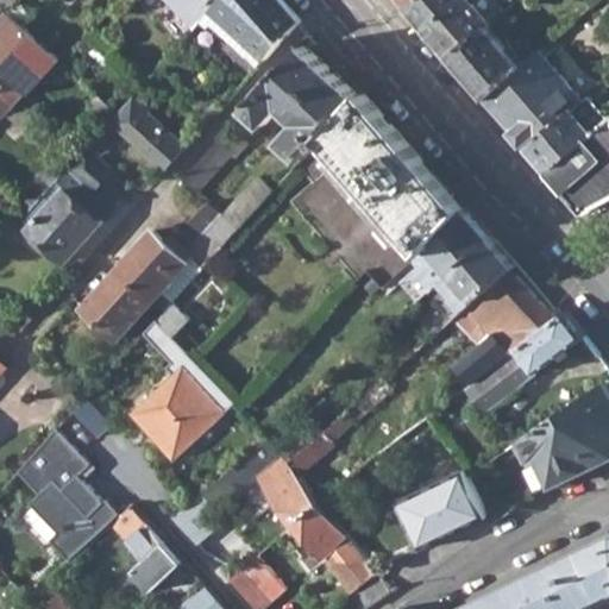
[(165,0),(193,29),(203,16),(218,0),(165,0)]
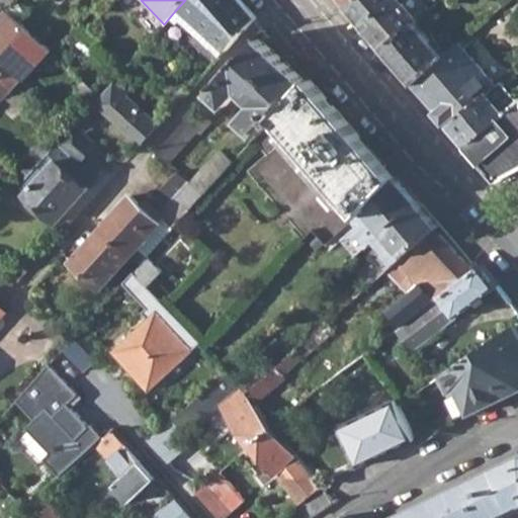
[(185,0),(173,13),(222,57),(250,24),(257,17),(243,0),(185,0)]
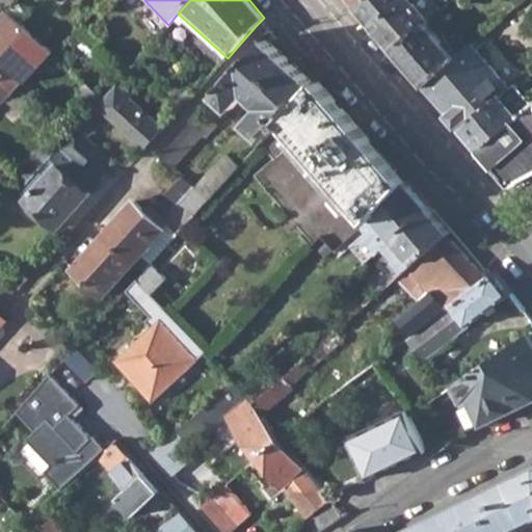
[(430,18),(414,0),(365,0),(358,6),(396,49),(426,21),(430,18)]
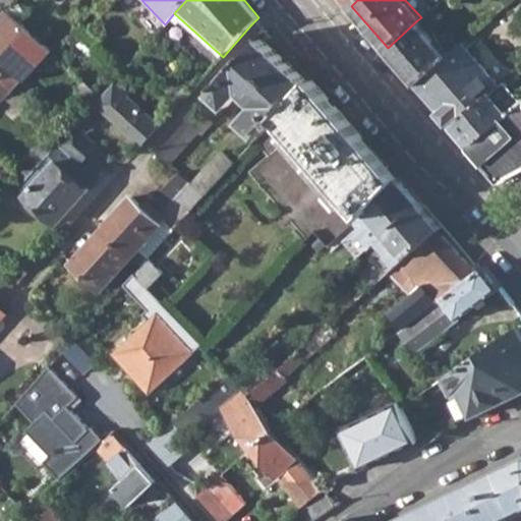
[(32,56),(43,44),(6,10),(0,16),(0,57),(10,67),(20,76),(25,80),(41,63),(32,56)]
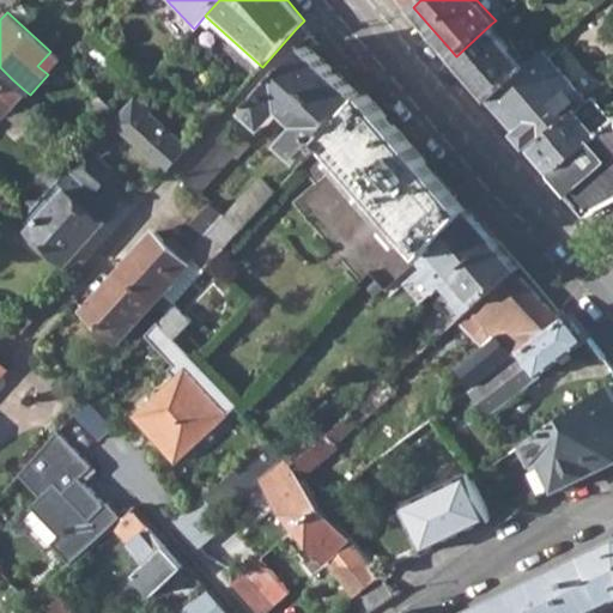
[(456,56),(491,97),(527,65),(491,24),(456,56)]
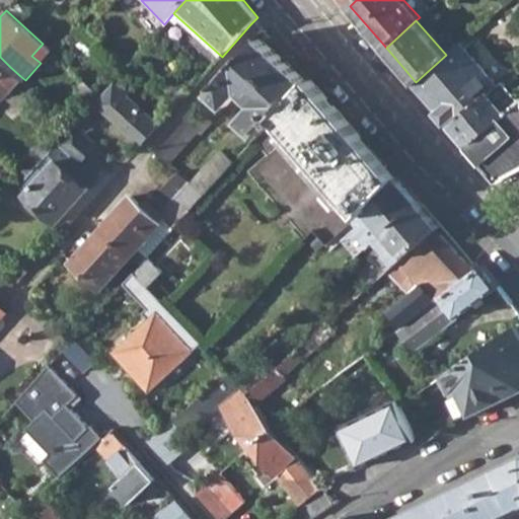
[(245,119),(261,133),(307,81),(260,39),(213,89),(229,104),(242,90),(250,88),(250,93),(254,97),(258,97),(257,104),(245,119)]
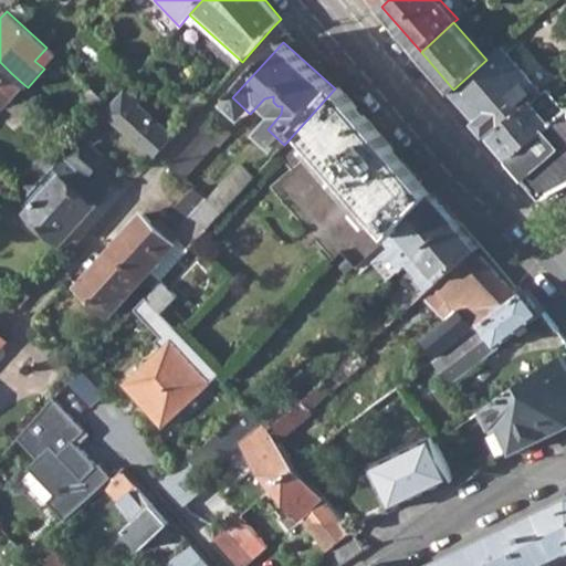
[(453,90),(493,135),(543,92),(502,46),(486,60),(453,90)]
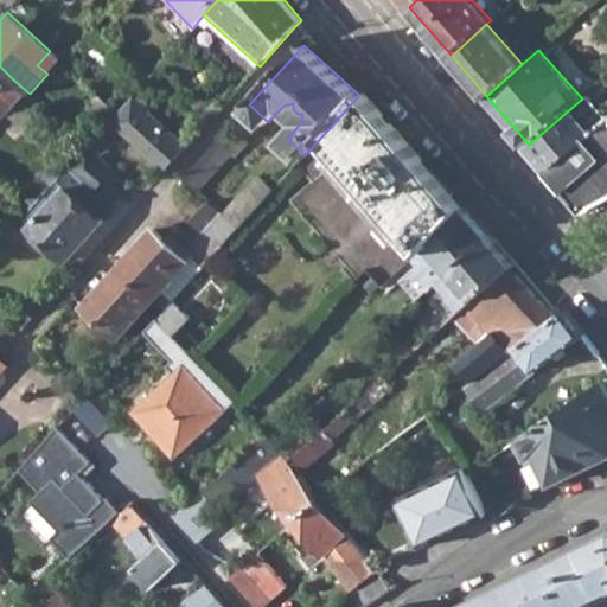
[(0,66),(0,110),(2,113),(24,89),(12,78),(0,66)]
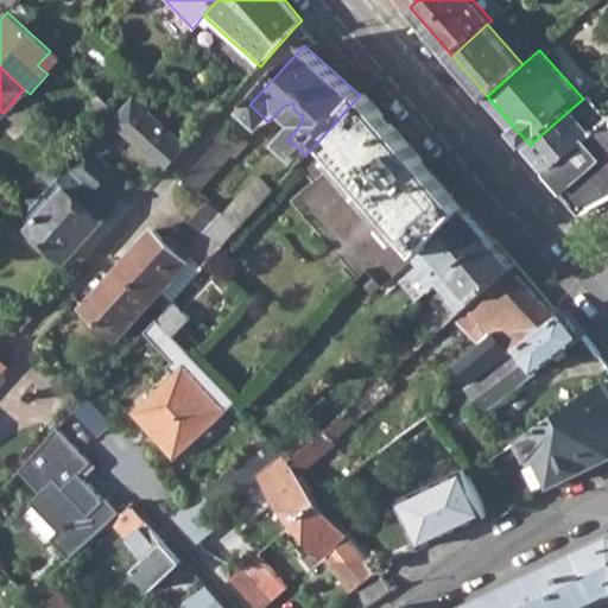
[(112,120),(166,170),(175,160),(190,145),(152,111),(159,103),(140,88),(112,120)]
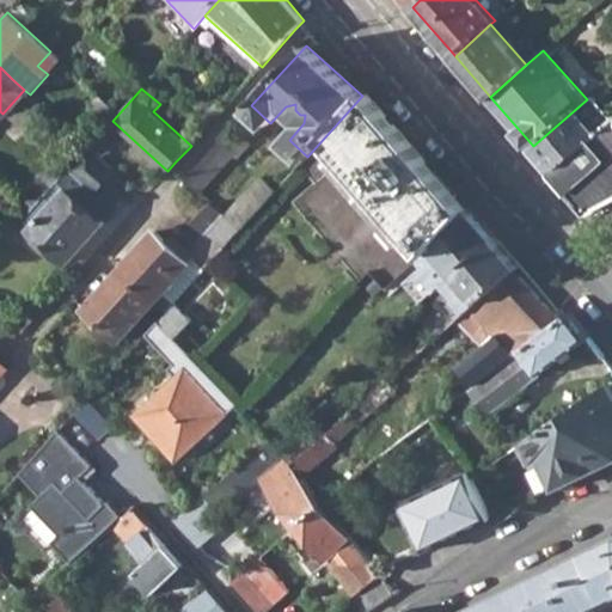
[(372,274),(386,289),(412,265),(429,250),(467,212),(365,91),(362,96),(307,157),(299,165),(314,183),(293,202),(363,281),(372,274)]
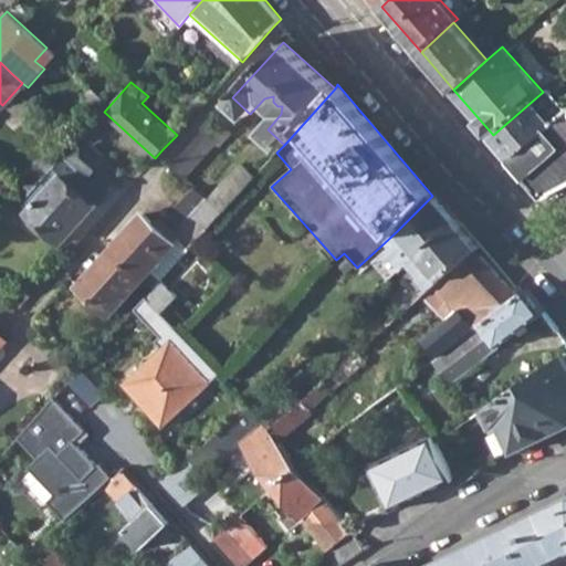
[(559,115),(552,106),(545,113),(537,106),(547,96),(543,92),(493,135),(512,157),(559,115)]
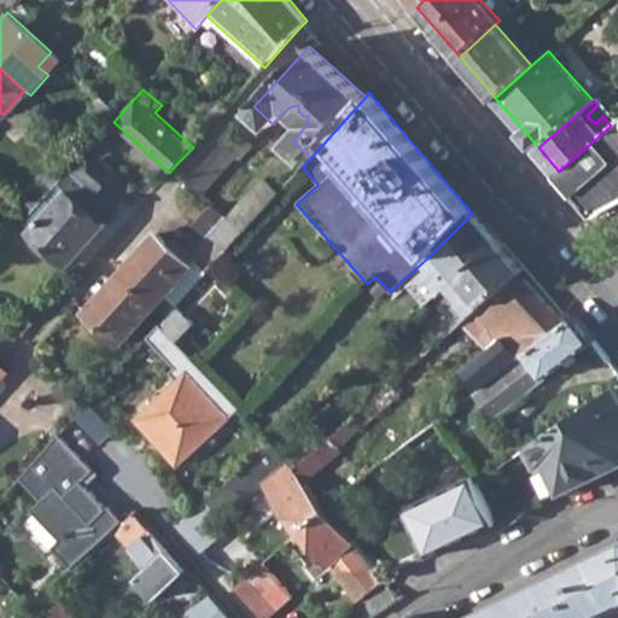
[(605,114),(598,105),(587,116),(595,123),(602,116),(605,114)]
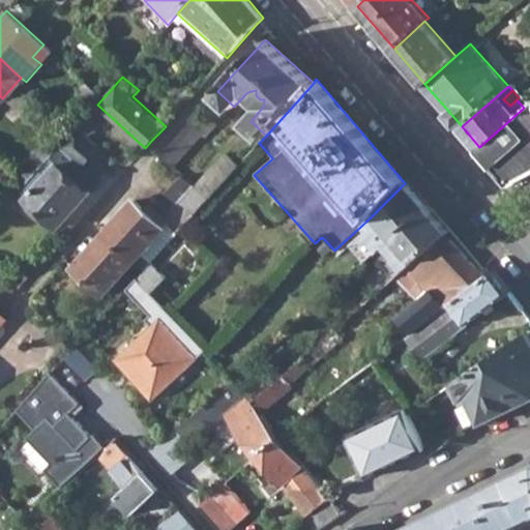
[(479,147),(509,181),(529,170),(529,102),(524,108),(479,147)]
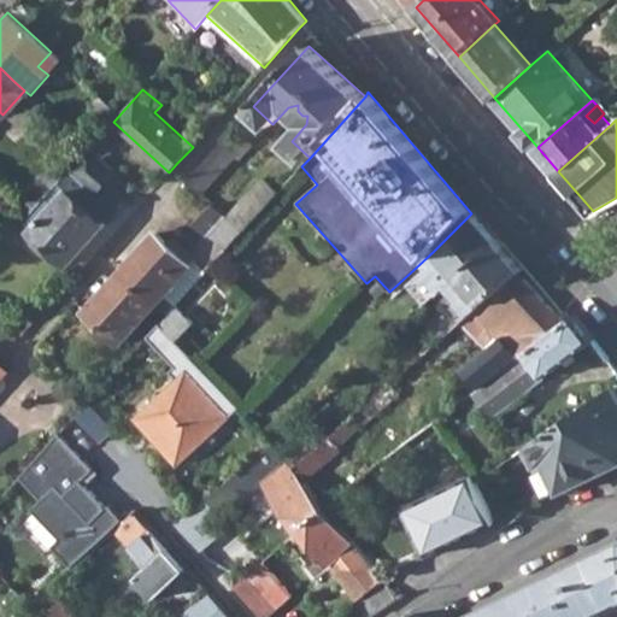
[(188,178),(204,191),(236,156),(240,158),(253,144),(235,127),(188,178)]
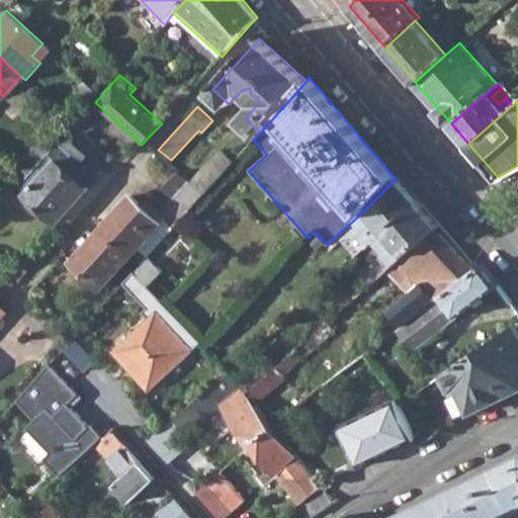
[(76,123),(86,133),(92,125),(82,115),(76,123)]
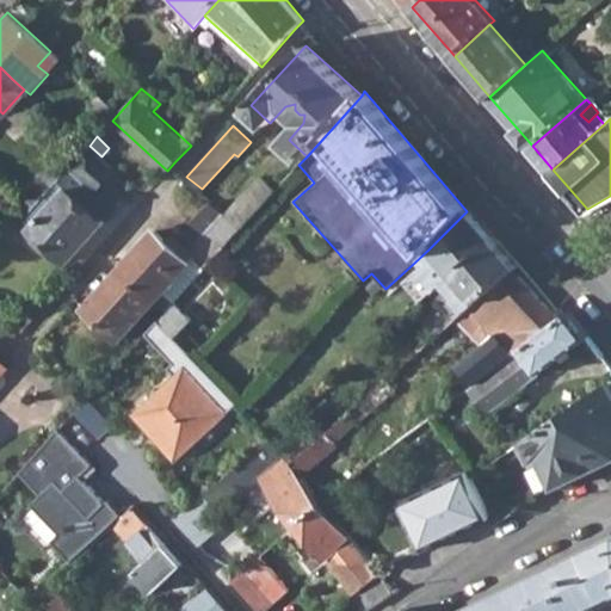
[(23,201),(32,209),(57,180),(67,171),(67,170),(71,166),(87,147),(82,142),(79,147),(74,143),(23,201)]
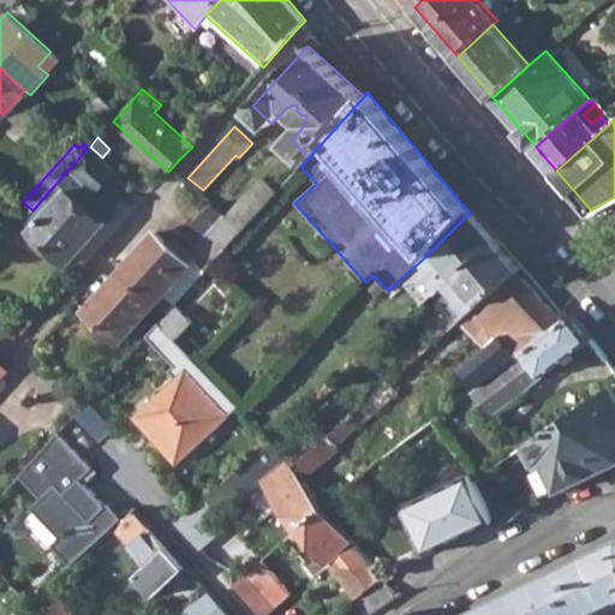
[(69,264),(106,224),(103,222),(118,208),(97,190),(115,171),(102,157),(90,147),(88,148),(71,167),(91,184),(78,199),(73,195),(67,190),(58,181),(33,210),(24,220),(33,228),(31,231),(69,264)]
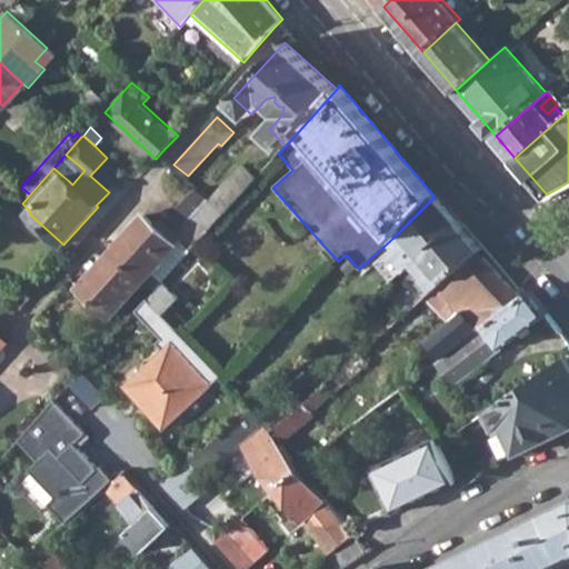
[(53,168),(62,176),(68,180),(76,170),(62,159),(53,168)]
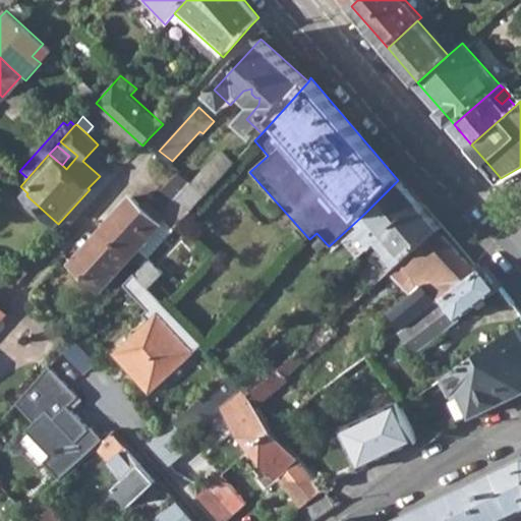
[(193,181),(207,193),(235,162),(222,151),(193,181)]
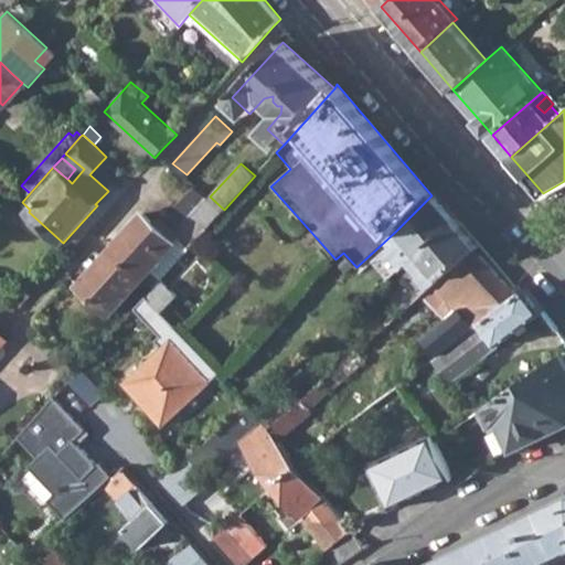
[(113,246),(146,277),(182,237),(191,246),(223,212),(196,187),(179,205),(191,216),(176,232),(167,224),(161,230),(142,212),(113,246)]
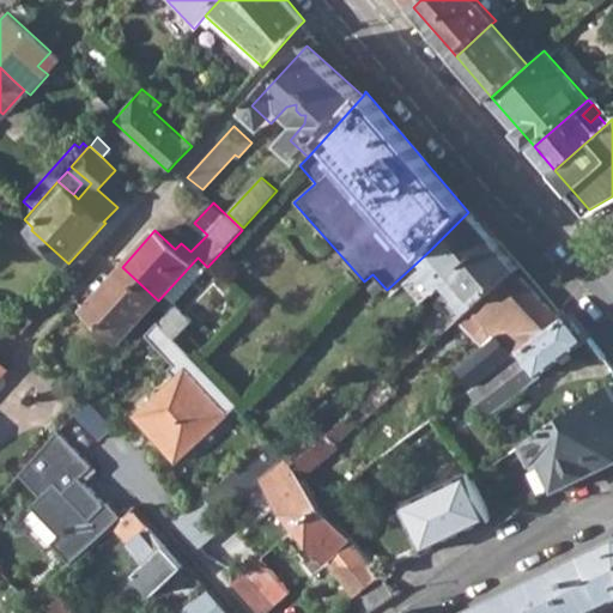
[(430,250),(413,266),(436,290),(455,274),(495,241),(468,212),(430,250)]
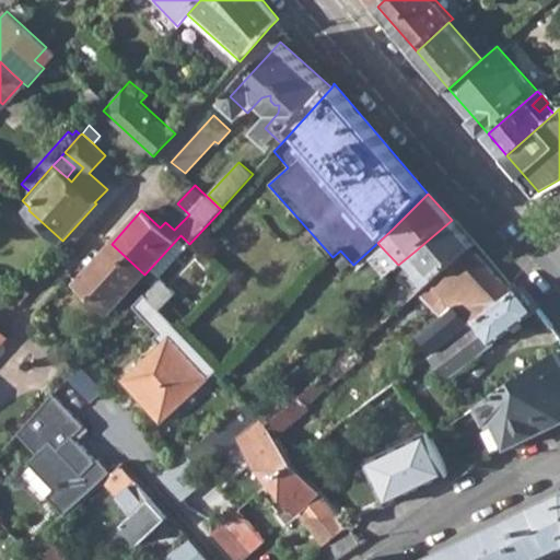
[(452,220),(416,251),(438,273),(467,247),(473,244),(452,220)]
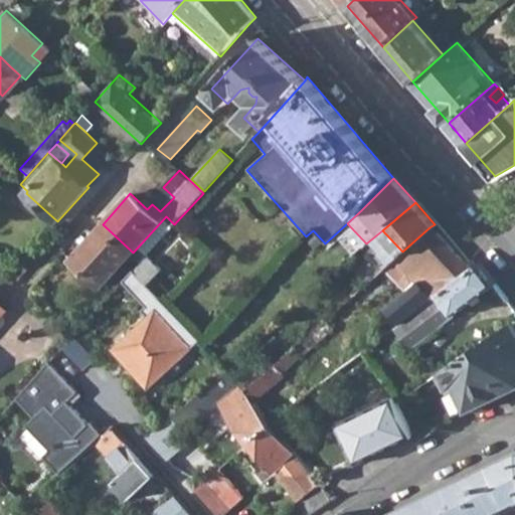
[(71,258),(103,286),(133,252),(103,224),(71,258)]
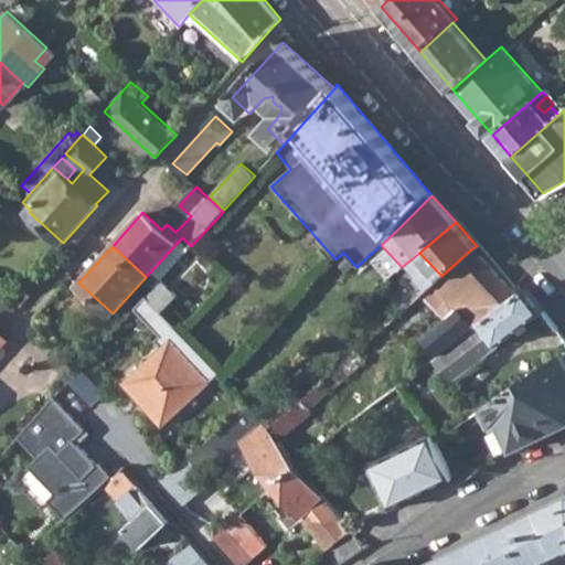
[(471,317),(425,351),(432,360),(433,358),(516,294),(471,249),(441,276),(436,281),(458,301),(471,317)]
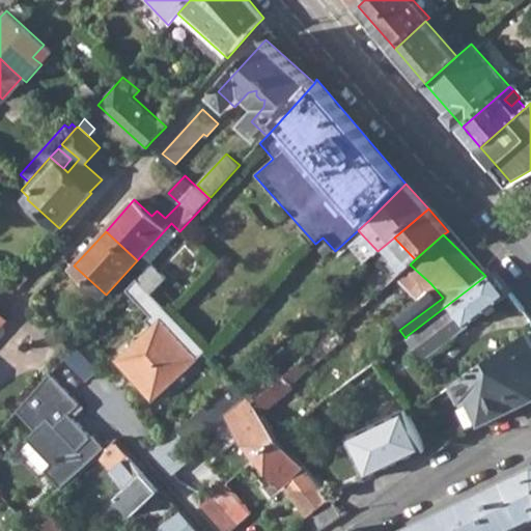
[(328,258),(335,251),(323,238),(315,244),(328,258)]
